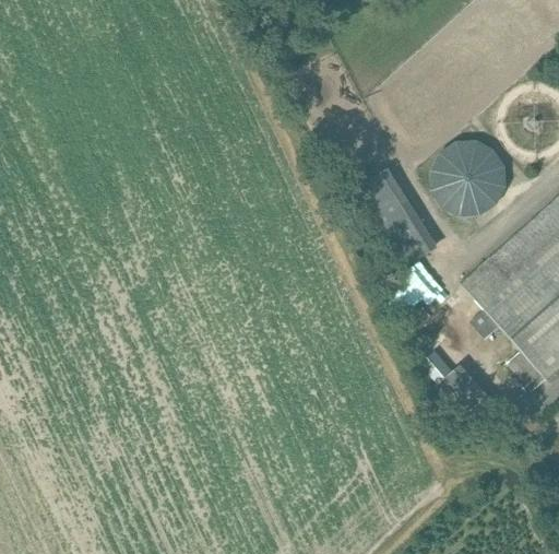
[(424,188),(482,213),(506,155),(449,131),(424,188)]
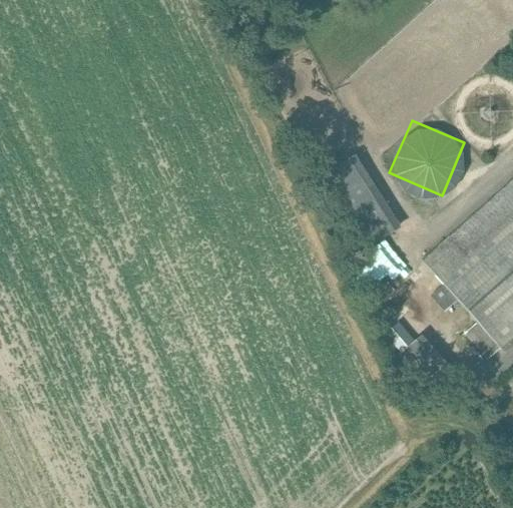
[(376,239),(394,228),(349,156),(331,167),(376,239)]
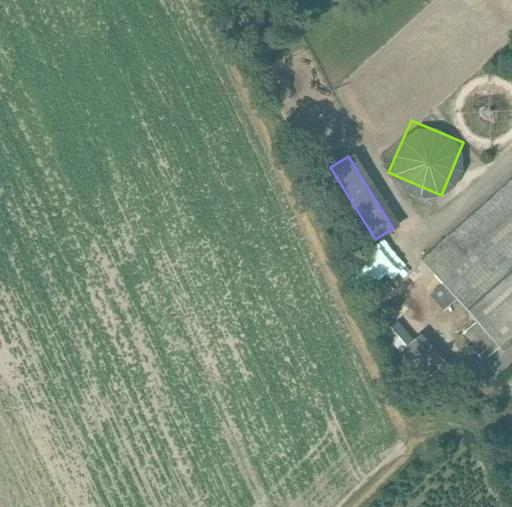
[(475,318),(499,345),(500,346),(511,334),(511,180),(434,250),(432,247),(421,256),(434,271),(433,271),(475,318)]
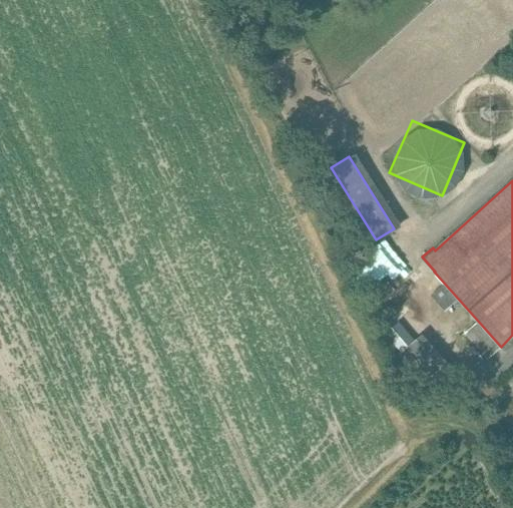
[(500,346),(476,319),(464,330),(488,356),(500,346)]
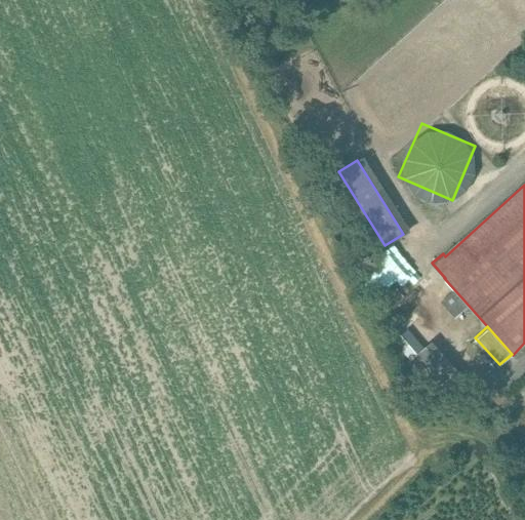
[(441,397),(458,383),(426,345),(409,359),(441,397)]
